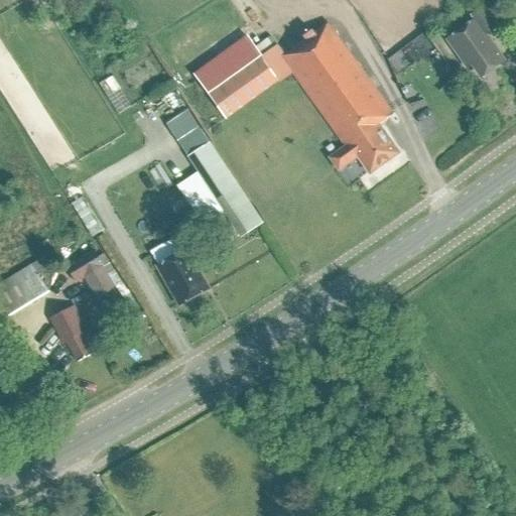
[(472,63),(482,78),(503,62),(484,35),(500,24),(486,4),(470,16),(473,21),(447,39),(467,68),(472,63)]
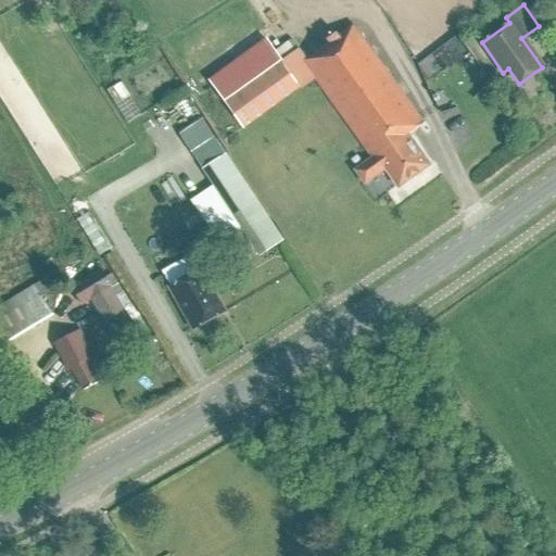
[(248,86),(224,103),(242,128),(314,77),(371,159),(354,171),(365,185),(384,171),(396,186),(400,184),(401,186),(427,167),(425,165),(428,163),(407,134),(422,123),(352,25),(288,72),(280,62),(248,86)]
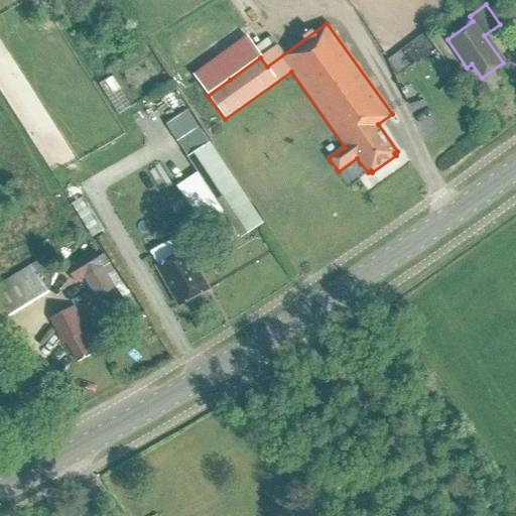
[(431,48),(431,32),(417,31),(416,48),(431,48)]
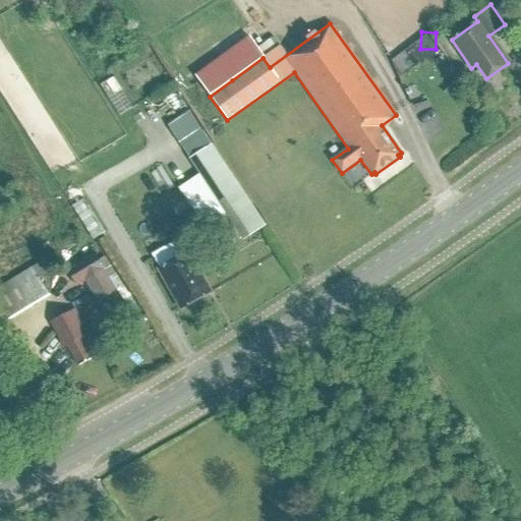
[(197,116),(195,129),(214,133),(216,120),(197,116)]
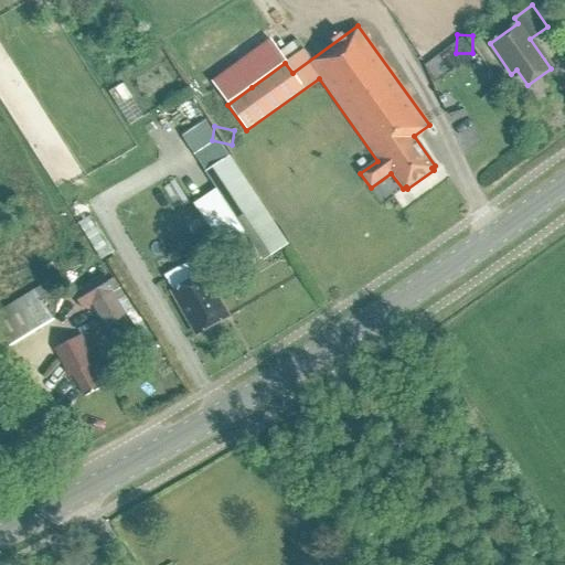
[(288,244),(230,157),(205,172),(264,260),(288,244)]
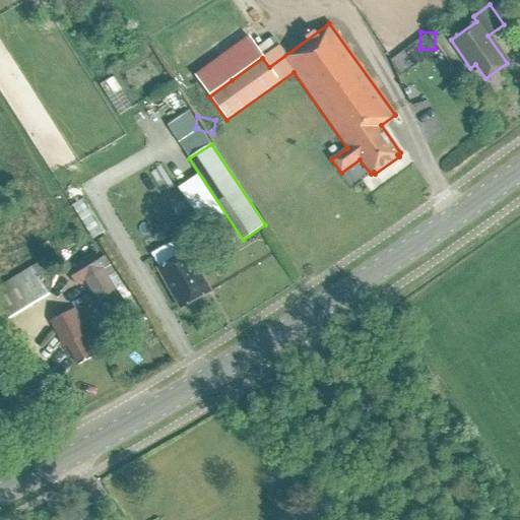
[(59,186),(92,239),(104,232),(70,179),(59,186)]
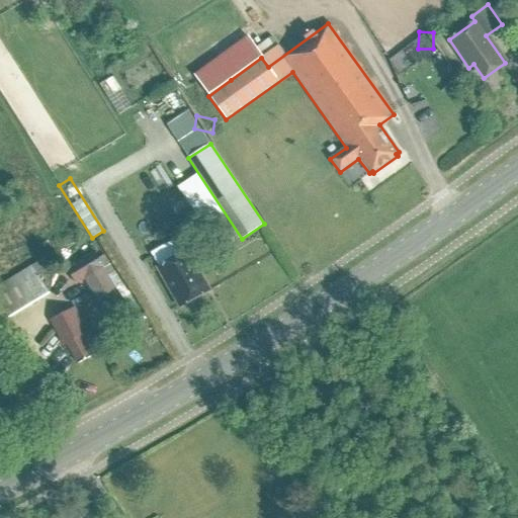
[(181,307),(207,291),(183,251),(158,265),(181,307)]
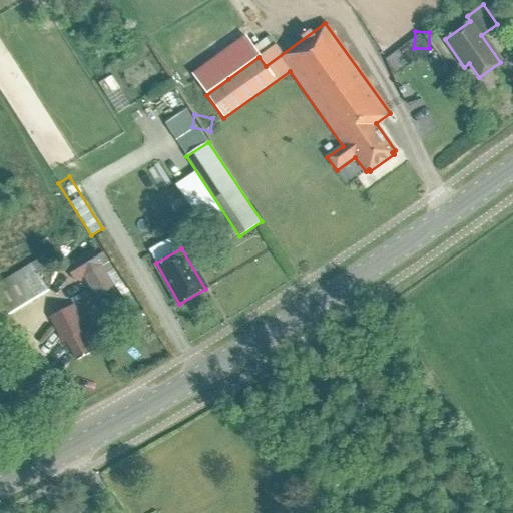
[(114,287),(92,250),(66,265),(75,281),(83,276),(96,298),(114,287)]
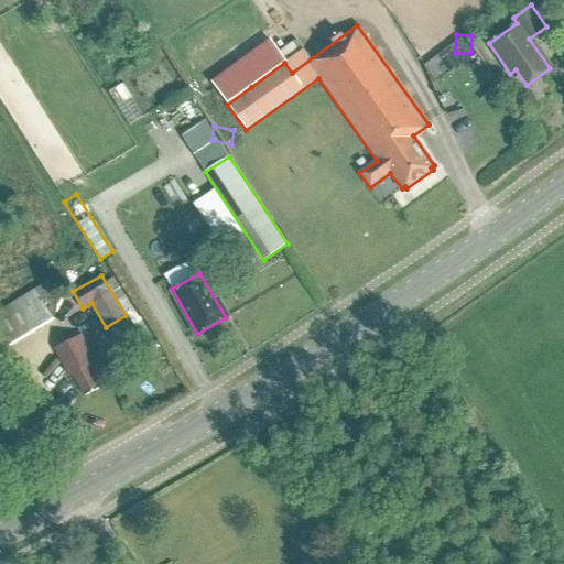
[(17,299),(35,327),(65,310),(47,280),(17,299)]
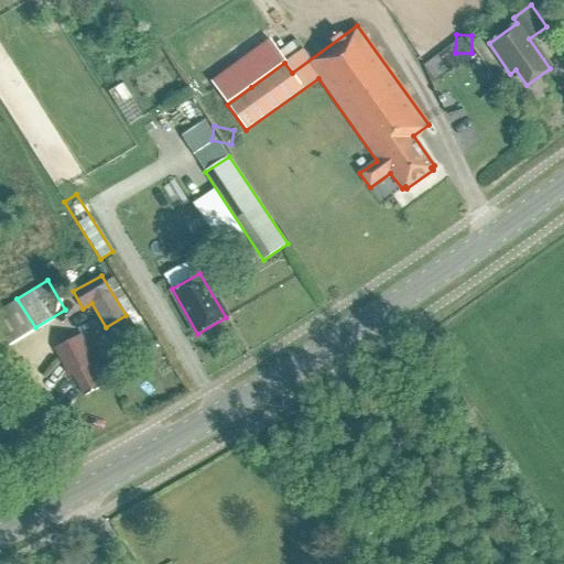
[(85,396),(107,383),(84,342),(57,356),(68,377),(73,375),(85,396)]
